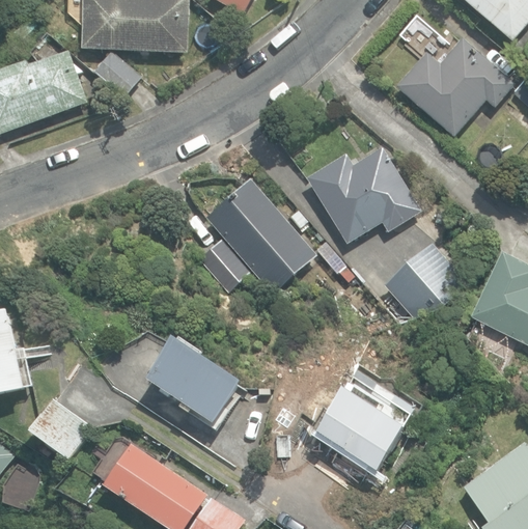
[(83,0),(82,48),(187,52),(188,0),(83,0)]
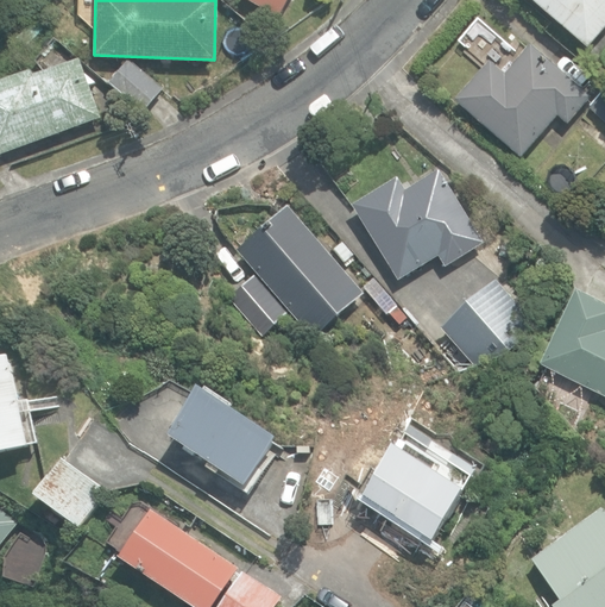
[(250,0),(277,16),(285,0),(250,0)]
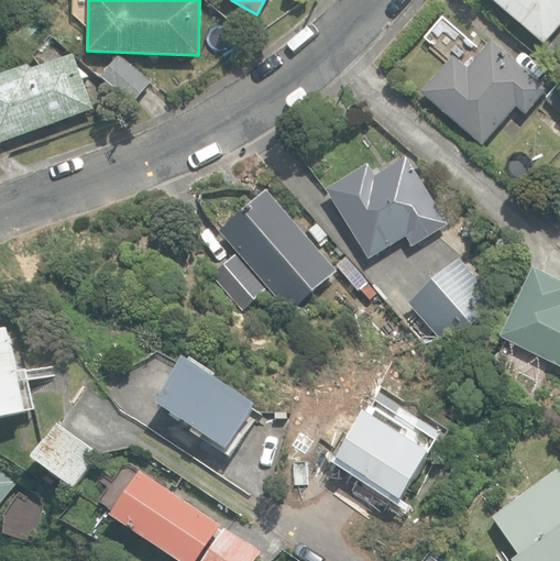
[(491,0),(542,43),(559,21),(559,0),(491,0)]
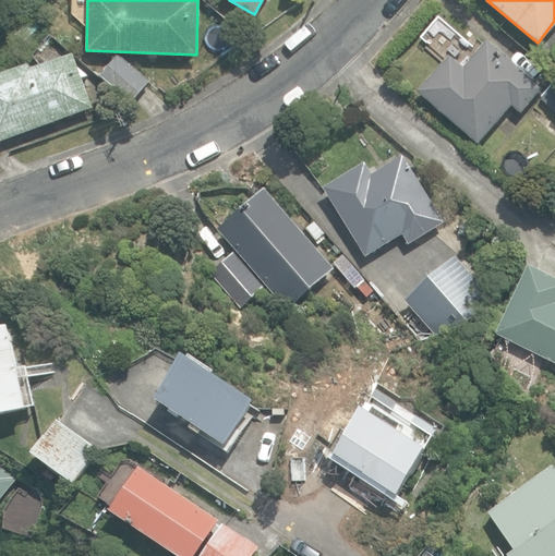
[(417,92),(477,143),(510,105),(518,111),(540,86),(485,38),(460,68),(447,56),(417,92)]
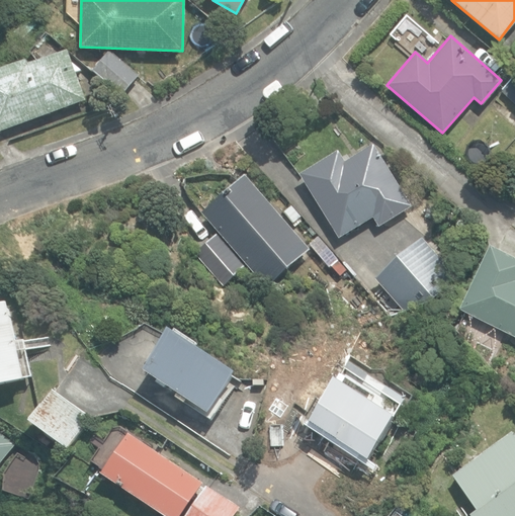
[(0,130),(84,98),(65,49),(27,63),(25,59),(0,68),(0,130)]
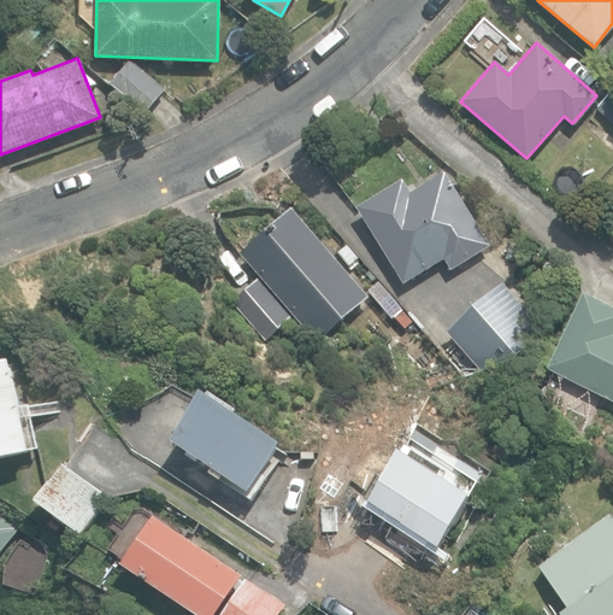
[(108,82),(142,112),(163,88),(129,59),(108,82)]
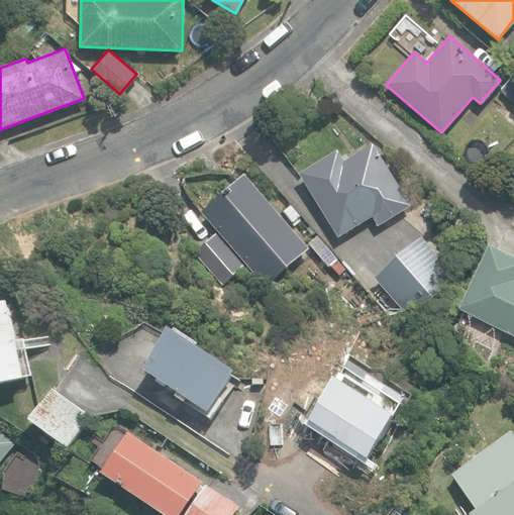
[(513,74),(499,90),(513,103),(513,74)]
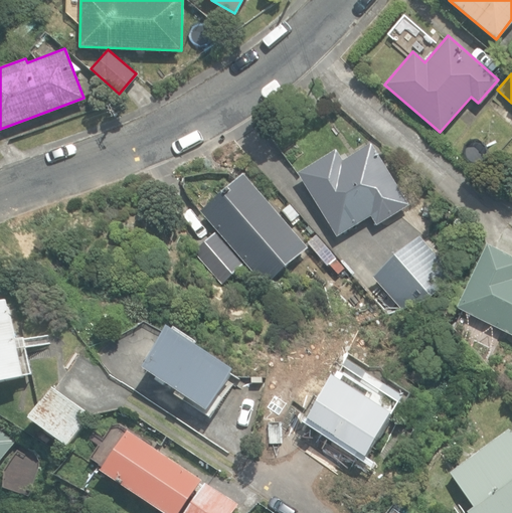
[(297,172),(335,235),(370,215),(374,223),(406,204),(370,143),(342,160),(336,150),(297,172)]
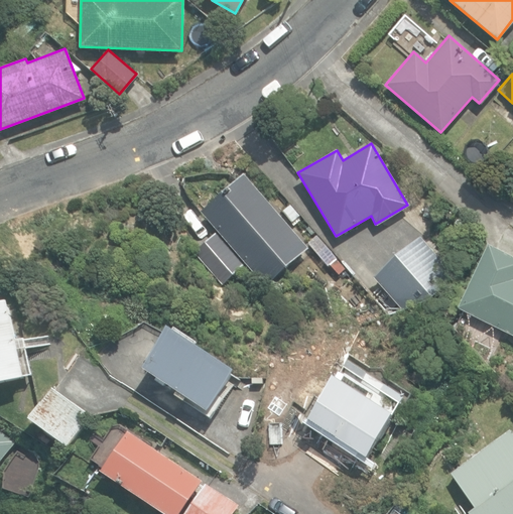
[(202,211),(264,284),(306,248),(244,174),(202,211)]
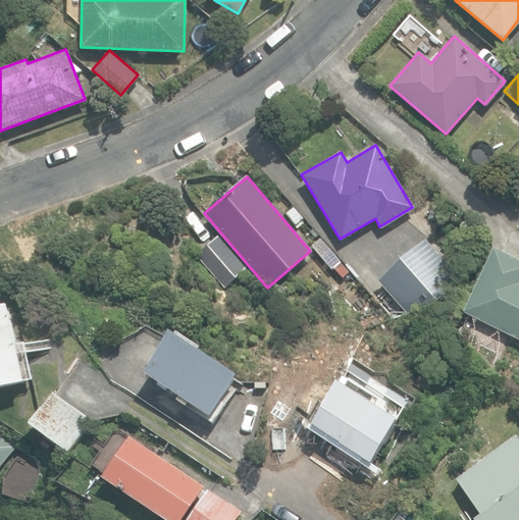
[(196,254),(222,286),(246,267),(218,235),(196,254)]
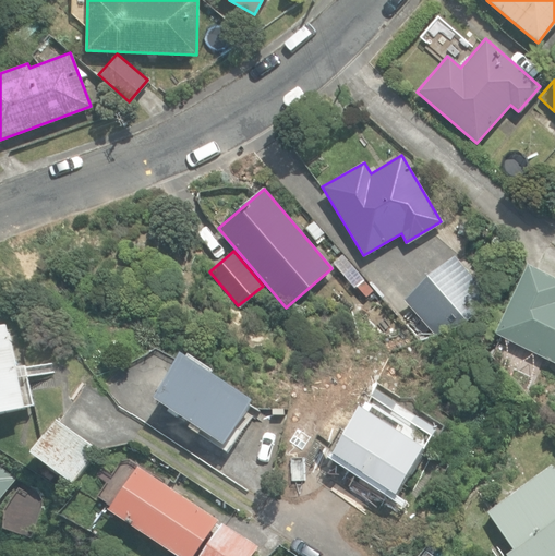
[(357,285),(364,294),(372,288),(341,254),(332,263),(353,288),(357,285)]
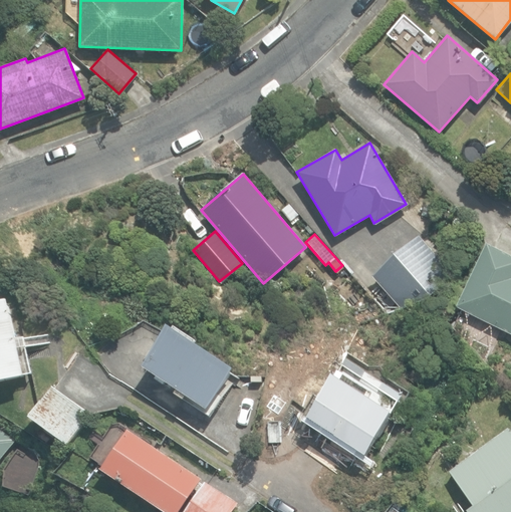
[(371,274),(400,307),(449,273),(417,236),(371,274)]
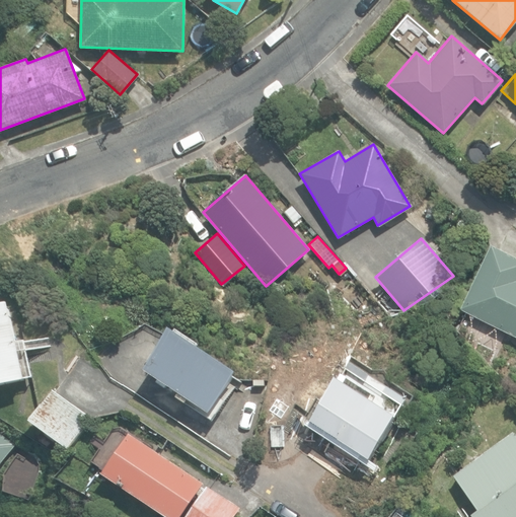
[(460,309),(515,337),(515,260),(491,247),(460,309)]
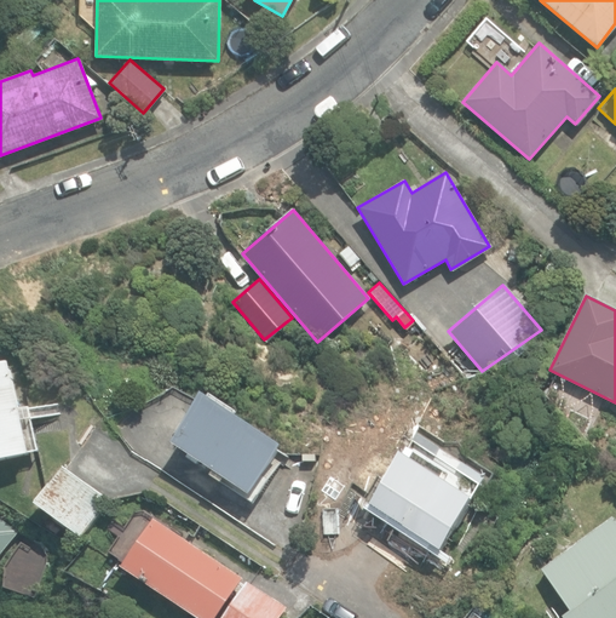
[(0,455),(26,450),(6,359),(0,360),(0,455)]
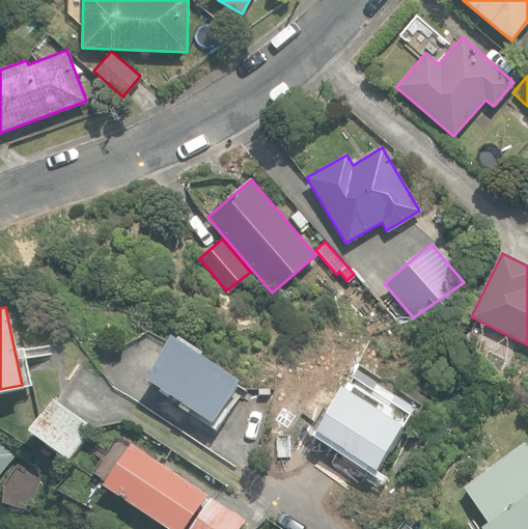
[(193,409),(214,423),(242,382),(175,338),(147,380),(182,402),(179,407),(190,414),(193,409)]
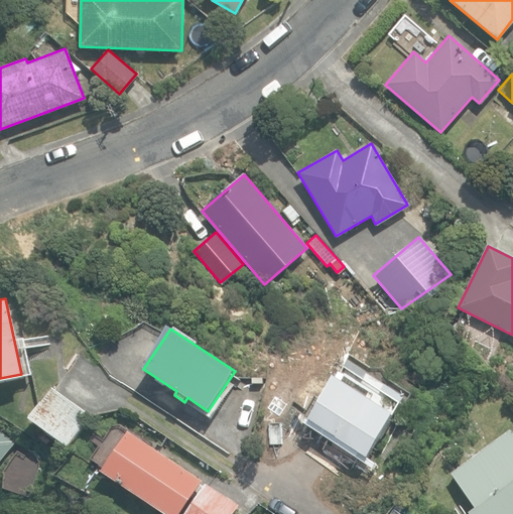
[(337,376),(308,420),(367,458),(395,413),(405,395),(350,360),(337,376)]
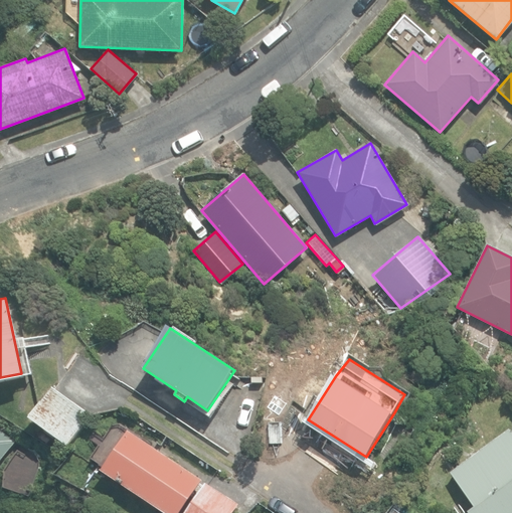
[(28,417),(66,445),(89,414),(51,386),(28,417)]
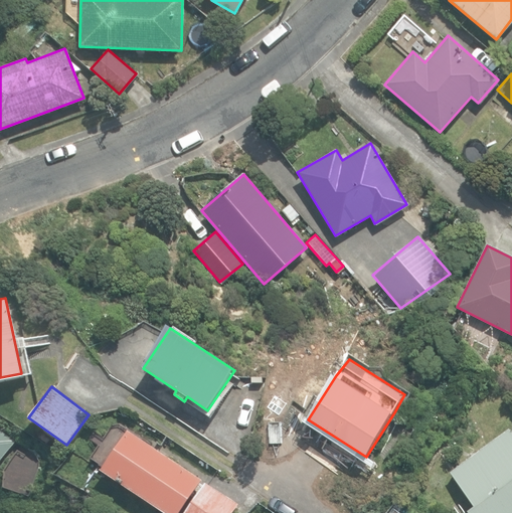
[(102,470),(165,512),(177,512),(200,479),(128,431),(102,470)]
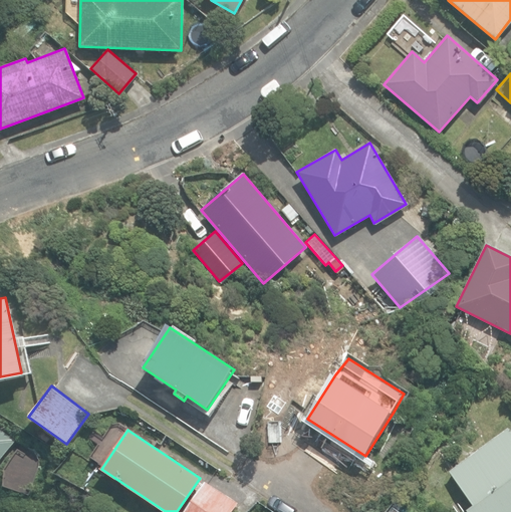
[(468,510),(468,511),(510,511),(510,434),(508,430),(449,471),(474,506),(468,510)]
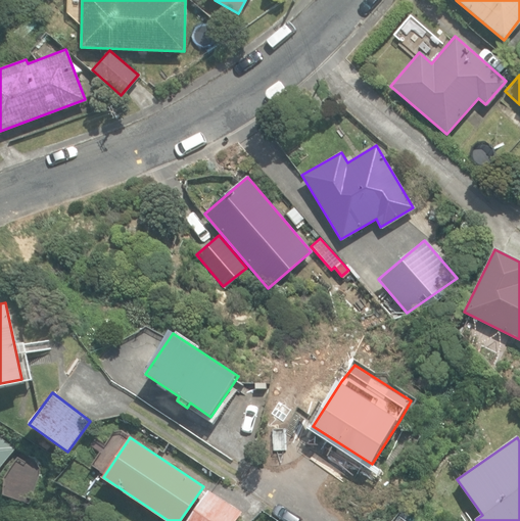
[(0,462),(11,447),(0,438),(0,462)]
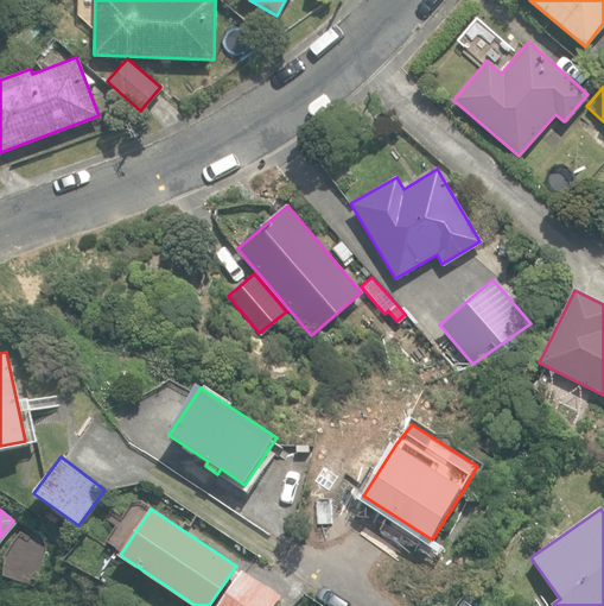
[(216,605),(272,605),(278,599),(280,594),(241,568),(216,605)]
